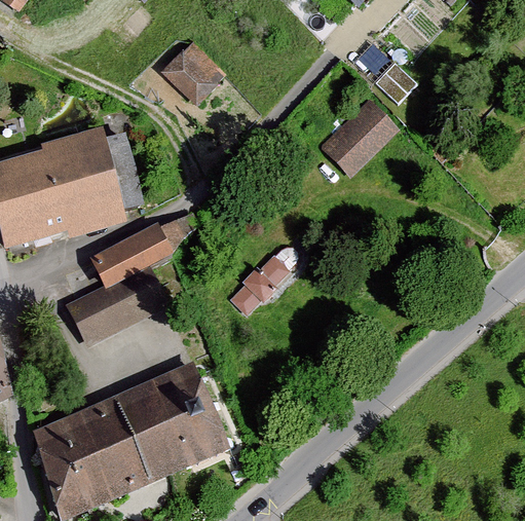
[(6,0),(20,10),(27,0),(6,0)]
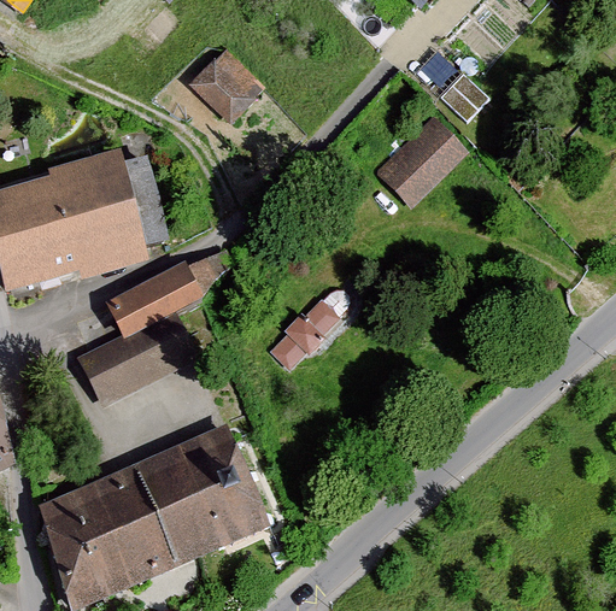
[(409,0),(422,11),(432,0),(409,0)]
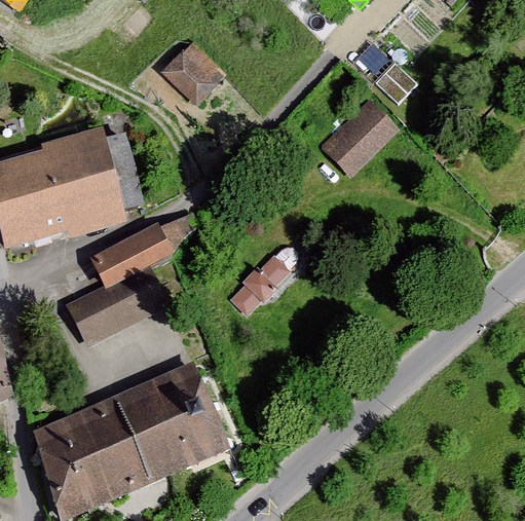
[(231,78),(194,40),(160,73),(197,112),(231,78)]
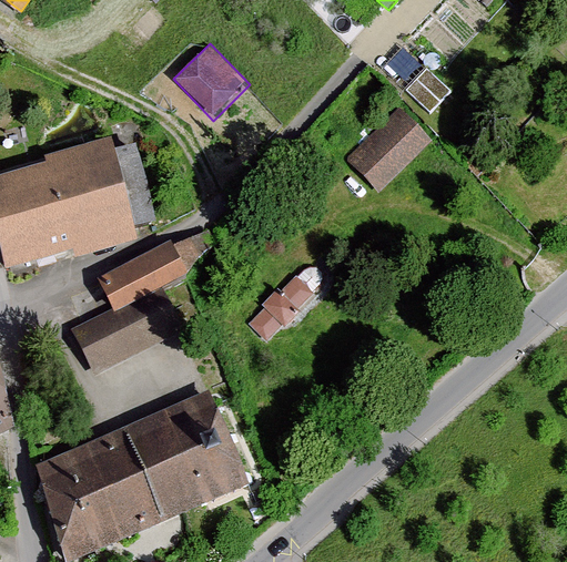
[(432,59),(412,80),(435,102),(456,81),(432,59)]
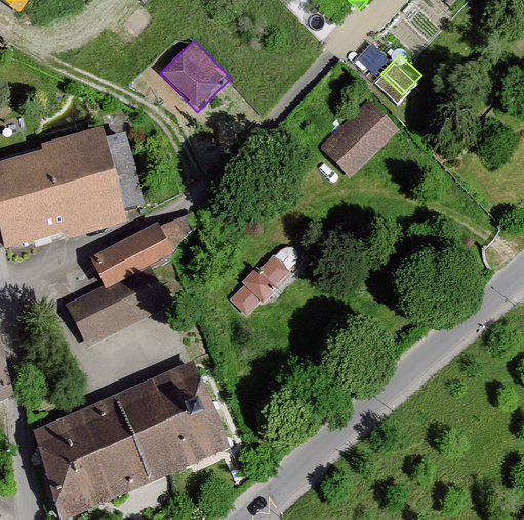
[(400,128),(370,98),(320,149),(350,178),(400,128)]
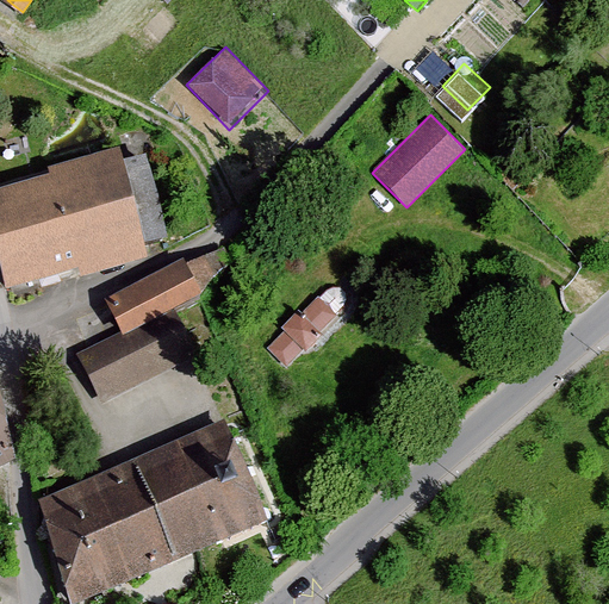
[(50,174),(0,186),(0,259),(8,291),(148,255),(119,145),(47,163),(50,174)]
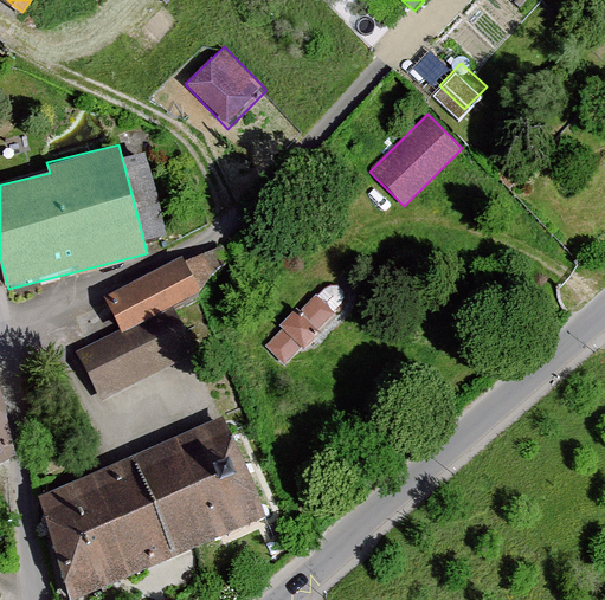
[(122,331),(76,357),(101,402),(197,349),(174,310),(200,296),(179,259),(104,301),(122,331)]
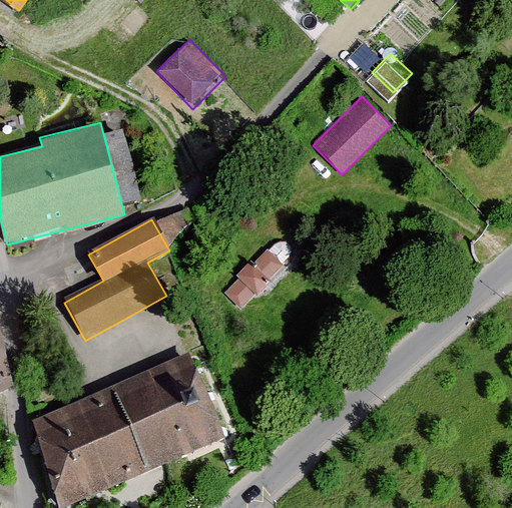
[(228,287),(248,302),(296,242),(277,226),(228,287)]
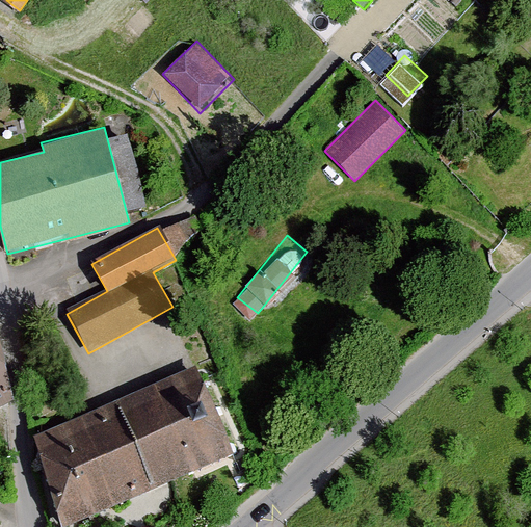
[(0,359),(0,407),(10,402),(0,359)]
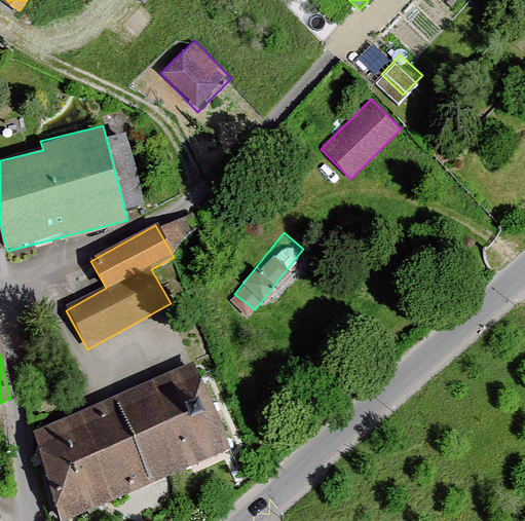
[(40,436),(39,446),(46,491),(60,520),(68,520),(231,447),(197,368),(40,436)]
